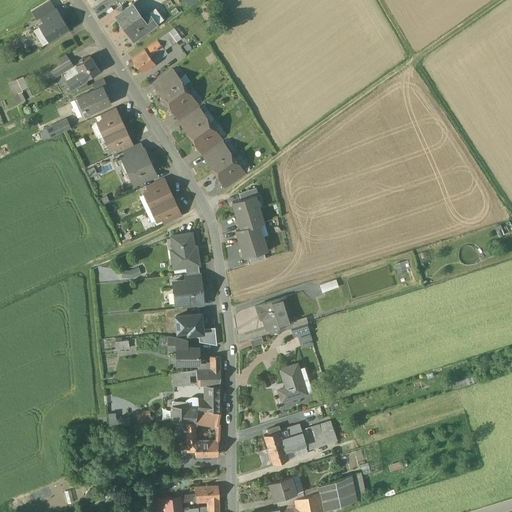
[(41,17),(54,9),(54,8),(49,0),(32,11),(37,19),(41,17)]
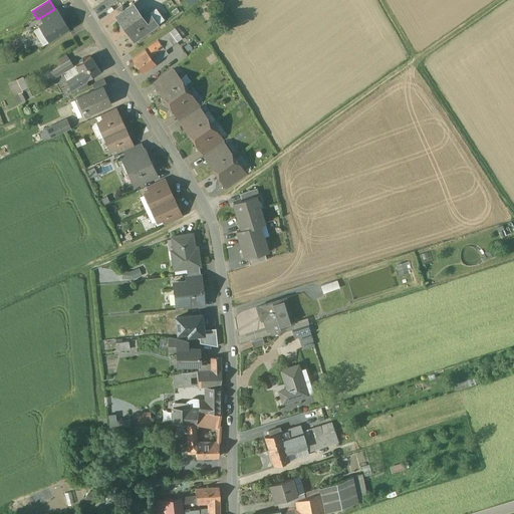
[(219,10),(213,1),(209,4),(215,13),(219,10)]
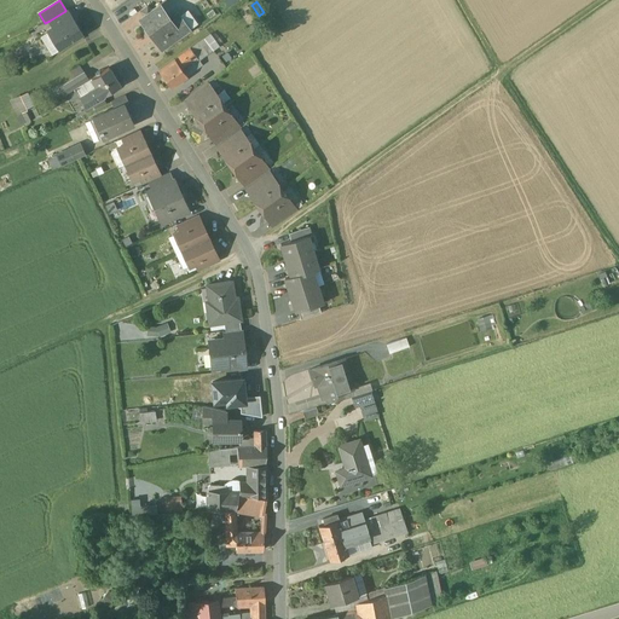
[(171,21),(158,4),(139,18),(151,36),(154,35),(163,48),(189,30),(178,16),(171,21)]
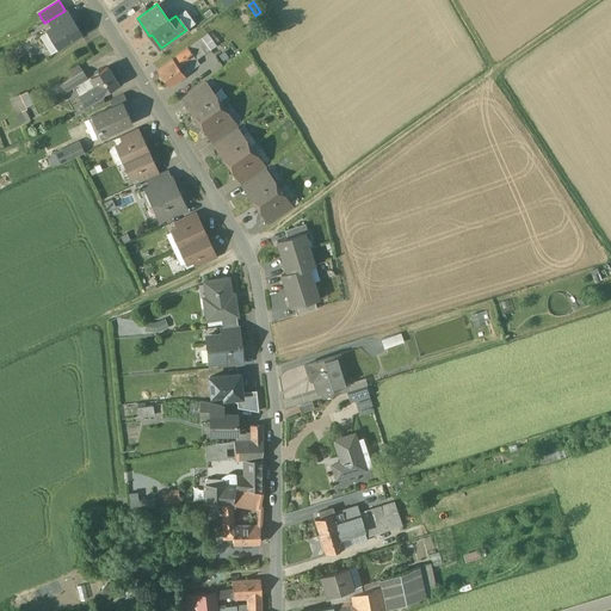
[(65,11),(49,20),(53,28),(69,18),(65,11)]
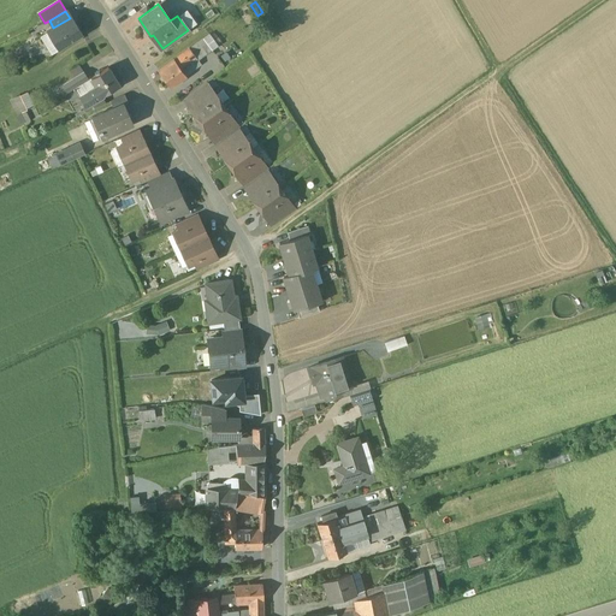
[(53,28),(48,31),(59,49),(82,35),(70,17),(70,18),(53,28)]
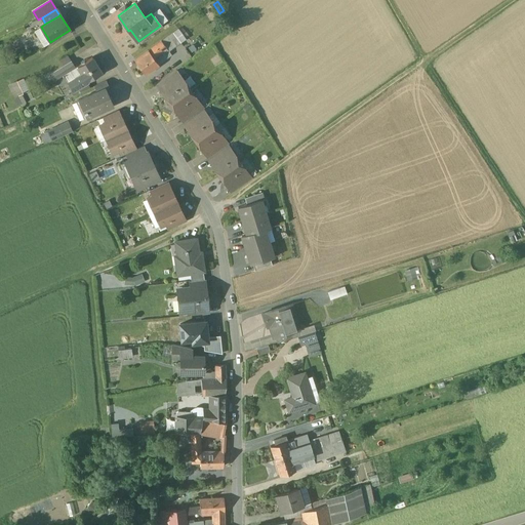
[(173,33),(161,41),(168,50),(169,50),(180,42),(173,33)]
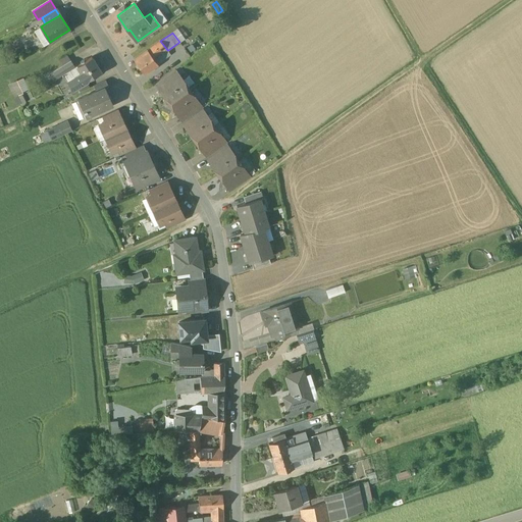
[(167,50),(160,41),(147,50),(157,64),(170,54),(168,50),(167,50)]
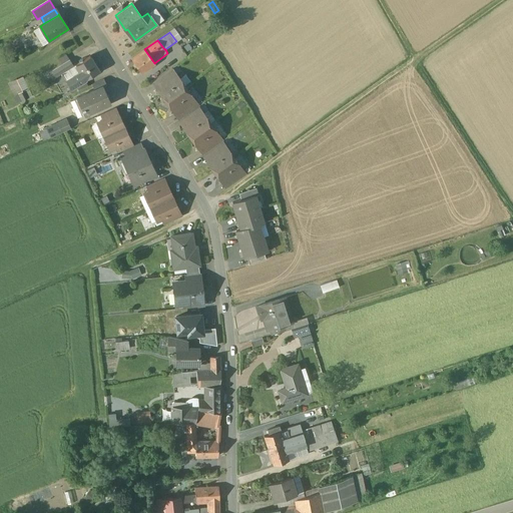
[(144,49),(131,58),(141,72),(154,63),(144,49)]
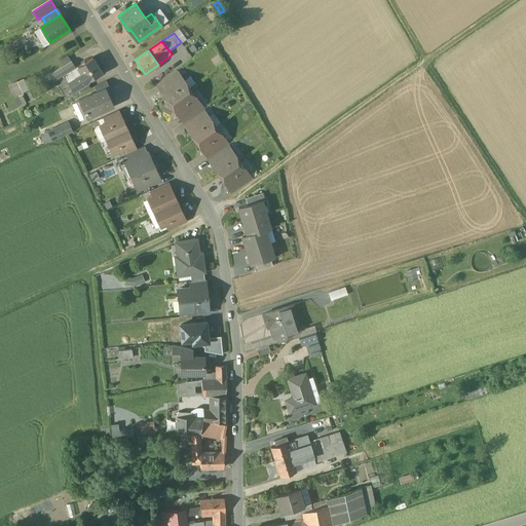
[(92,57),(77,66),(77,67),(82,74),(86,81),(102,72),(92,57)]
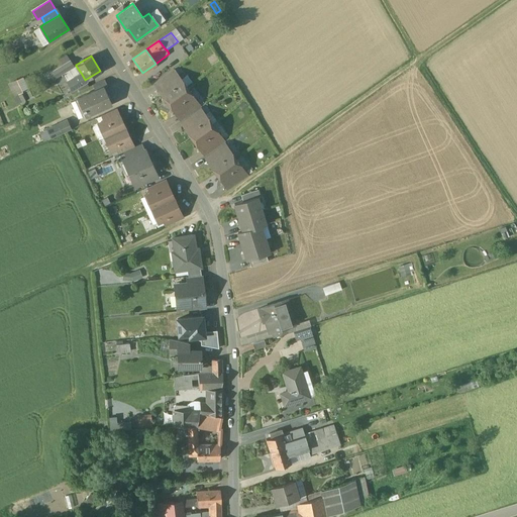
[(70,60),(60,66),(64,73),(74,67),(70,60)]
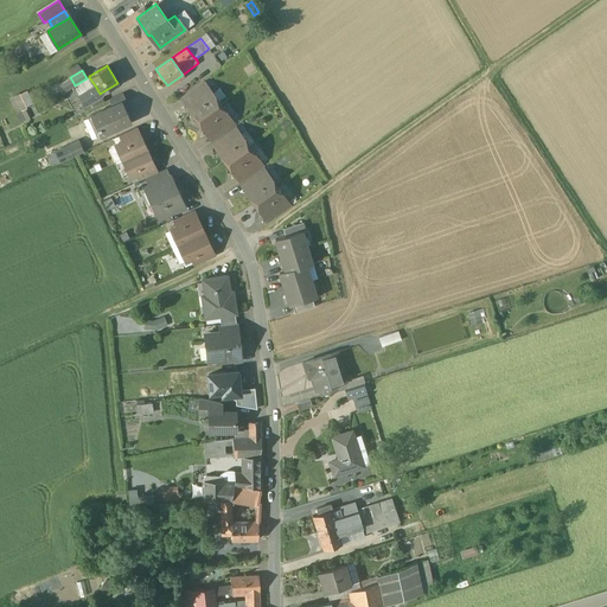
[(70,77),(57,85),(63,93),(74,85),(75,85),(70,77)]
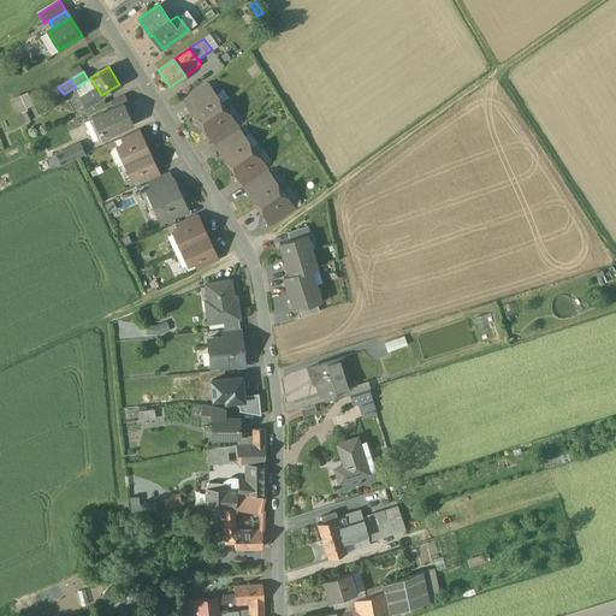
[(76,87),(75,87),(80,95),(94,87),(96,87),(90,78),(88,80),(76,87)]
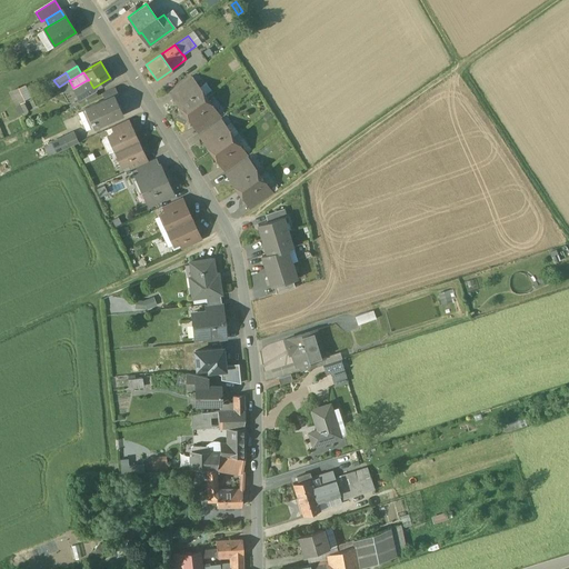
[(190,76),(169,90),(175,98),(196,82),(190,76)]
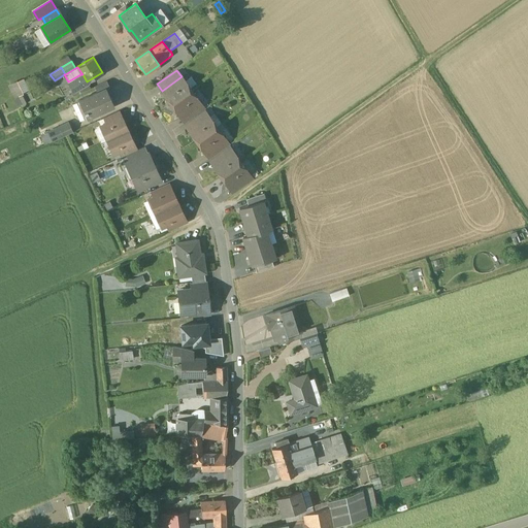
[(80,74),(68,81),(73,89),(73,90),(87,81),(83,74),(80,74)]
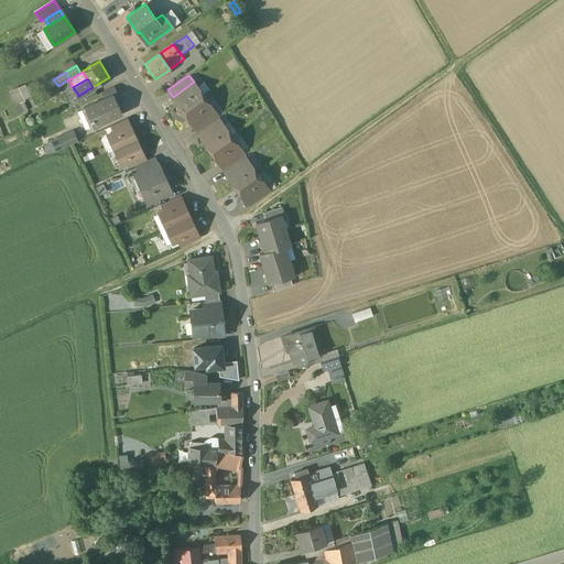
[(173,97),(182,110),(204,95),(194,82),(173,97)]
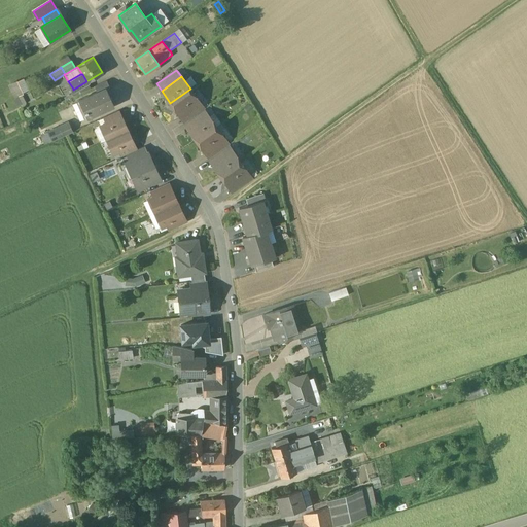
[(106,80),(95,85),(97,92),(105,88),(105,89),(108,86),(106,80)]
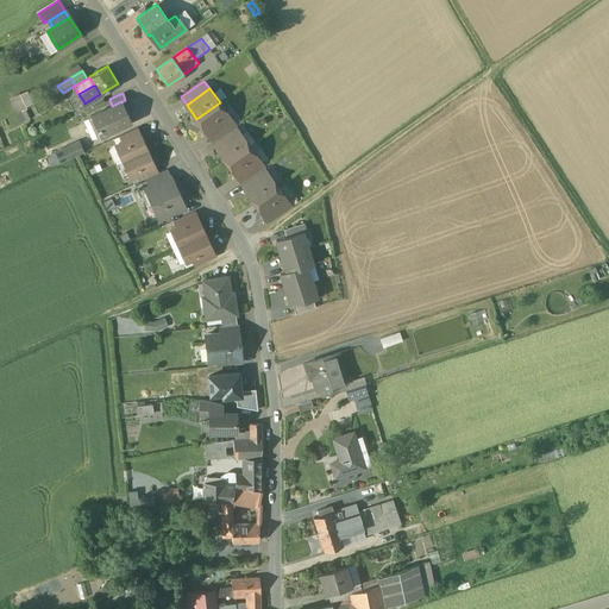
[(100,94),(85,104),(85,102),(81,105),(85,111),(105,101),(100,94)]
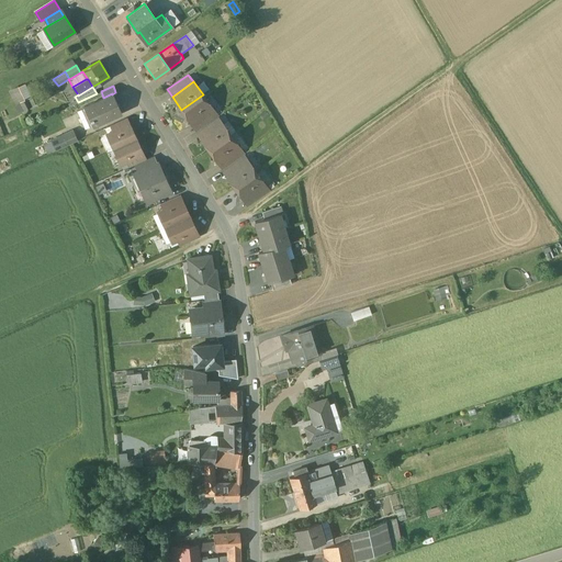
[(23,101),(19,88),(9,92),(19,114),(23,112),(20,102),(23,101)]
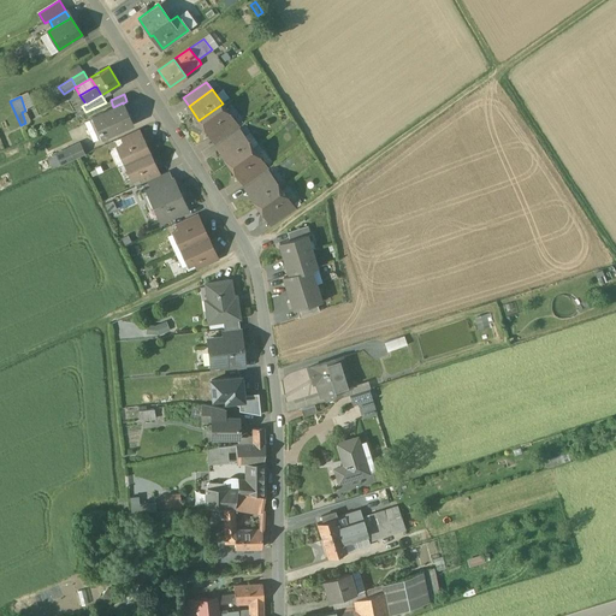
[(123,104),(123,102),(113,107),(92,117),(101,137),(132,124),(123,104)]
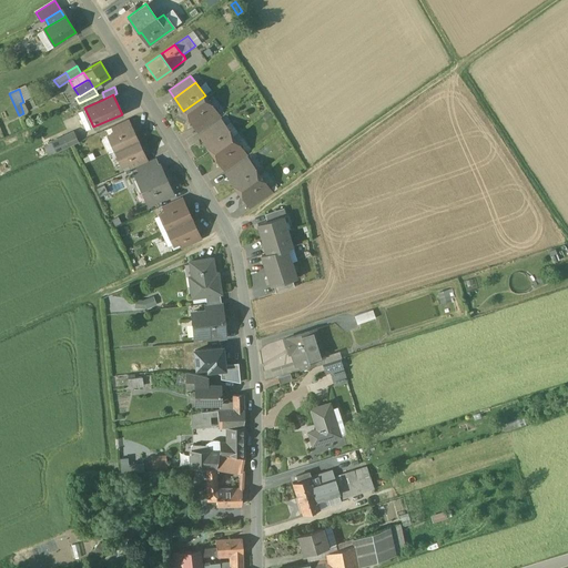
[(205,95),(183,111),(193,124),(194,124),(215,109),(205,95)]
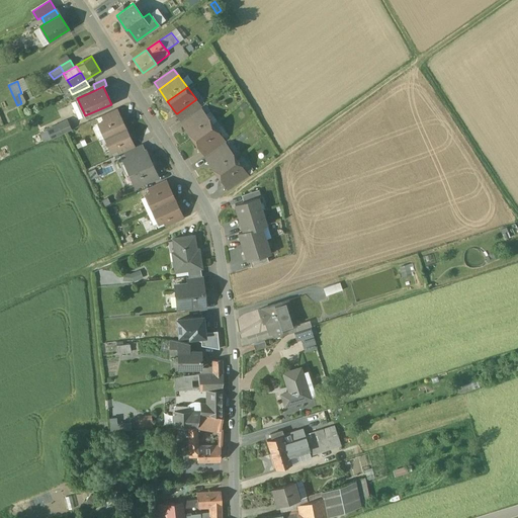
[(196,99),(177,113),(181,120),(199,107),(200,106),(196,99)]
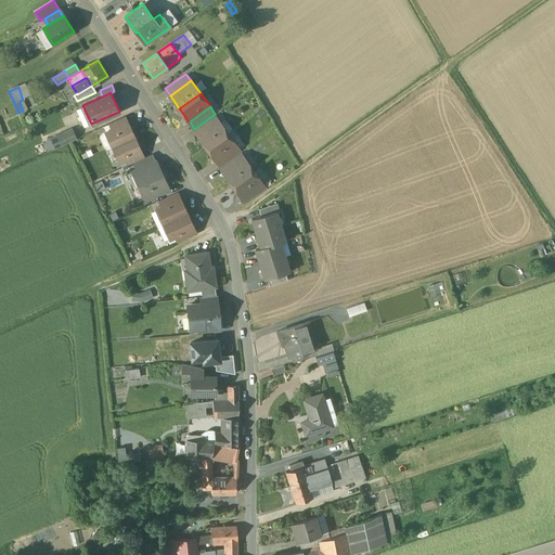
[(214,115),(194,129),(198,134),(218,120),(214,115)]
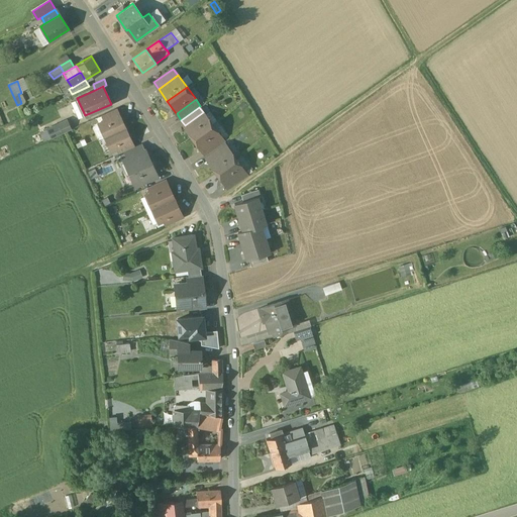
[(115,109),(102,115),(104,120),(117,114),(115,109)]
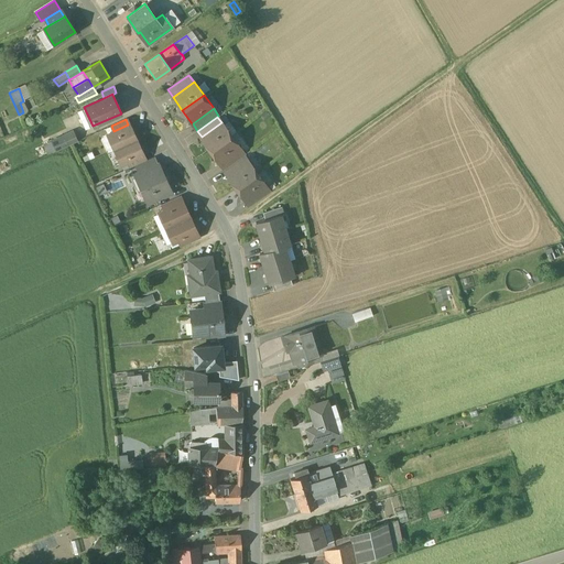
[(221,122),(202,137),(201,138),(209,151),(231,136),(221,122)]
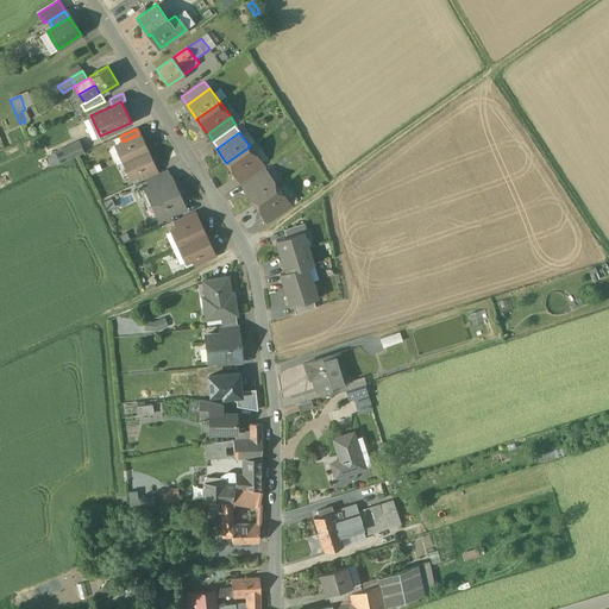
[(123,142),(115,145),(123,161),(146,150),(139,135),(138,135),(123,142)]
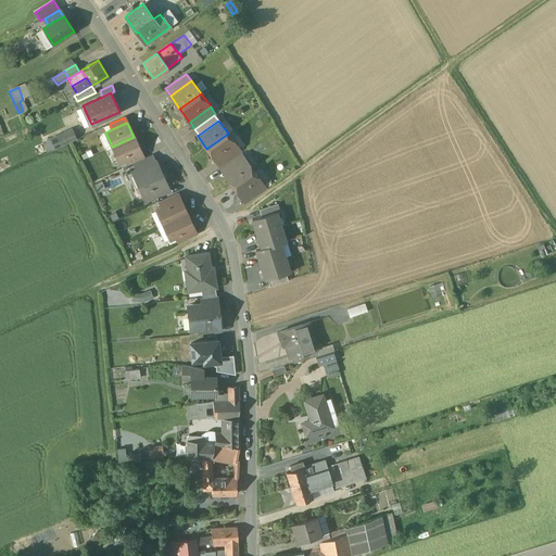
[(72,128),(50,138),(55,149),(76,139),(72,128)]
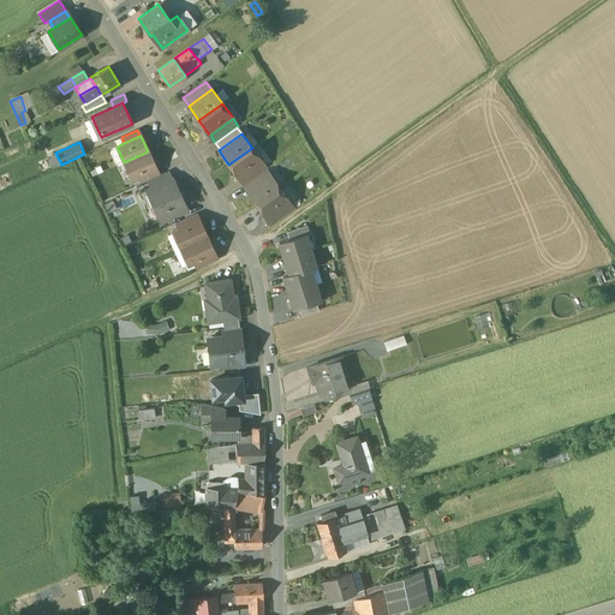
[(252,148),(228,165),(239,179),(240,178),(262,162),(252,148)]
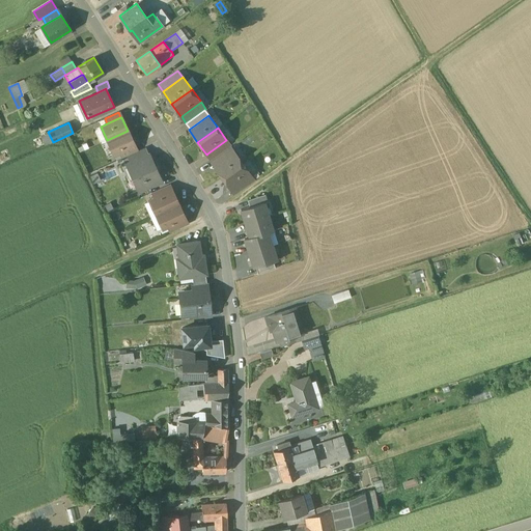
[(128,131),(107,140),(113,154),(120,150),(133,144),(134,144),(128,131)]
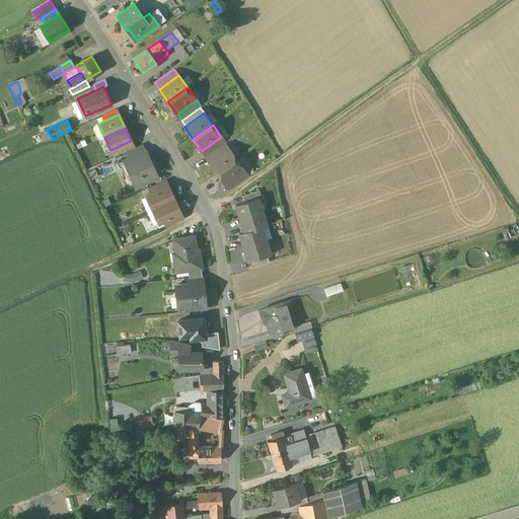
[(221,137),(203,150),(207,155),(224,142),(225,142),(221,137)]
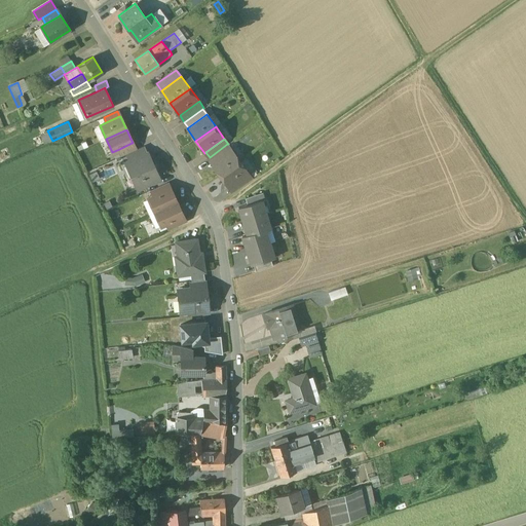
[(132,143),(119,149),(122,156),(126,154),(135,150),(132,143)]
